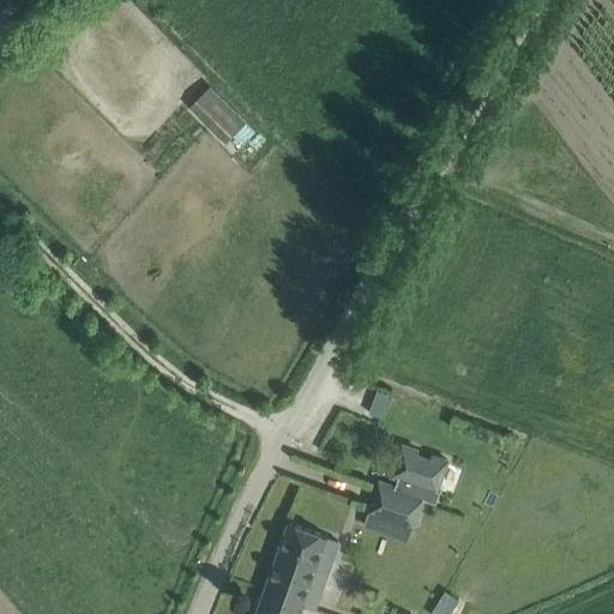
[(188,106),(224,142),(247,120),(210,84),(188,106)]
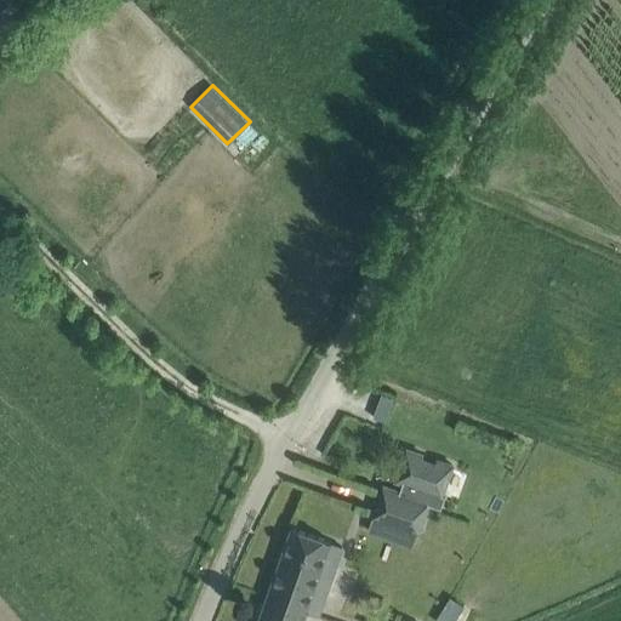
[(383,488),(372,518),(417,535),(429,503),(421,501),(425,491),(442,499),(453,467),(437,461),(436,463),(422,460),(423,456),(408,450),(396,482),(404,484),(400,494),(383,488)]
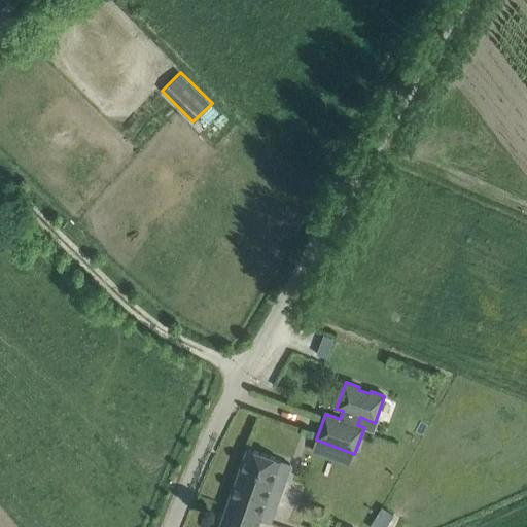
[(246,448),(226,507),(271,523),(286,480),(275,476),(281,460),(266,454),(246,448)]
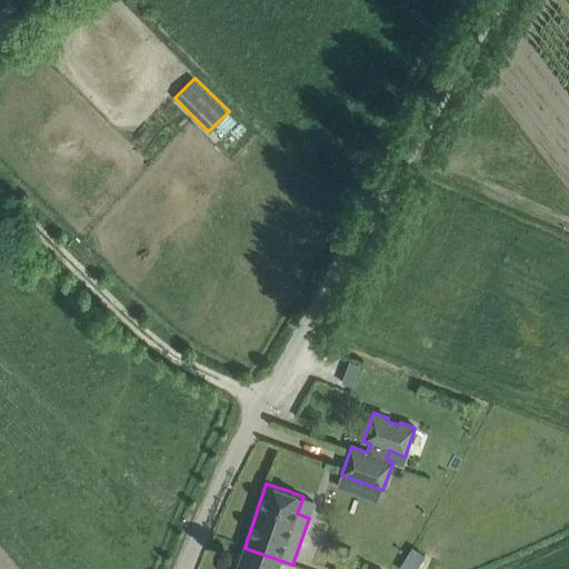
[(291,565),(292,565),(245,548),(237,568),(277,568),(280,561),(291,565)]
